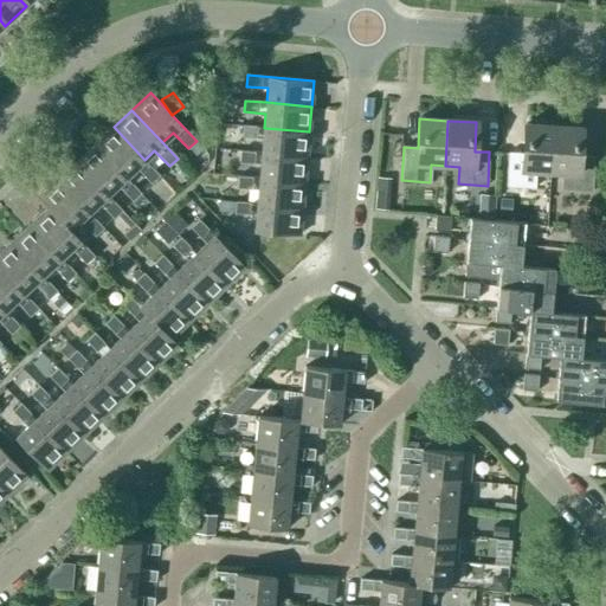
[(309,131),(264,128),(243,126),(242,137),(263,139),(262,153),(307,158),(309,131)]
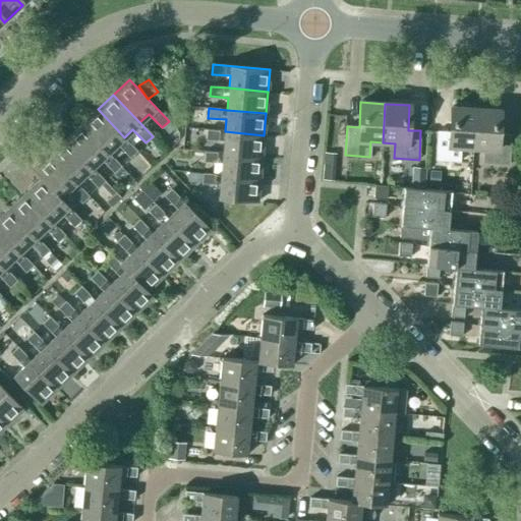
[(472,148),(475,109),(451,108),(450,132),(437,131),(435,161),(460,162),(460,148),(472,148)]
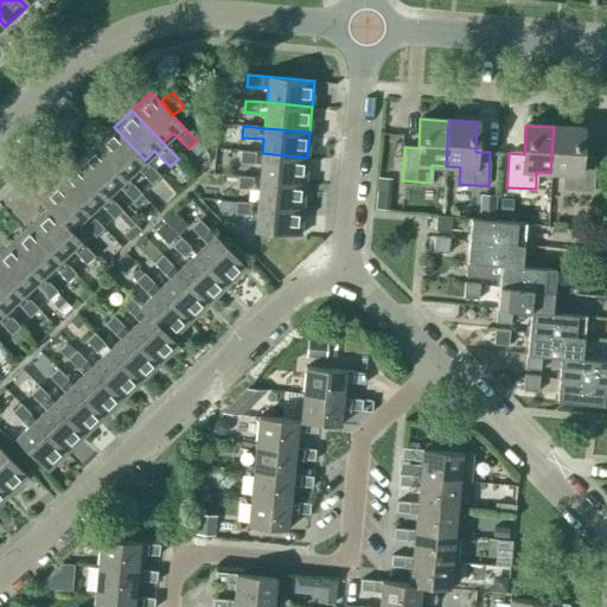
[(159,176),(145,160),(114,127),(95,145),(126,178),(136,168),(151,184),(159,176)]
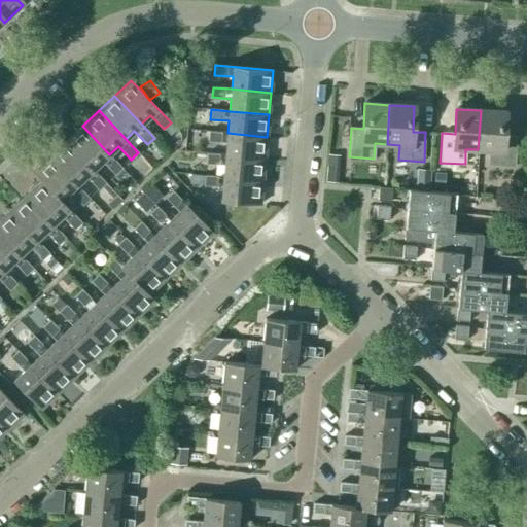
[(481,110),(478,149),(491,150),(490,166),(515,167),(517,138),(503,137),(505,112),(481,110)]
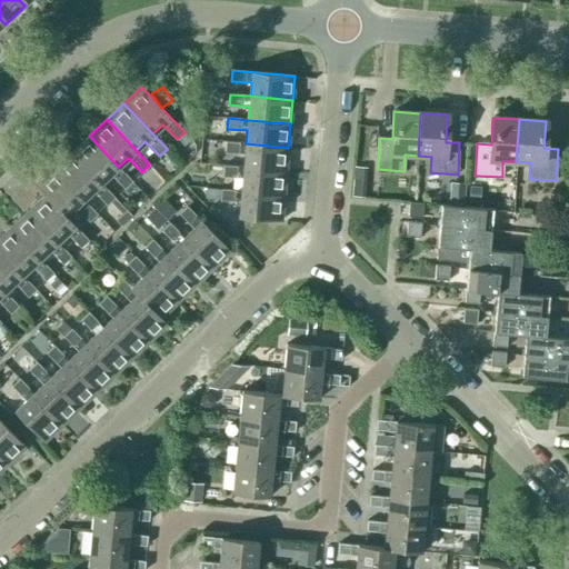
[(131,181),(118,167),(89,136),(71,152),(100,183),(110,173),(123,189),(131,182),(131,181)]
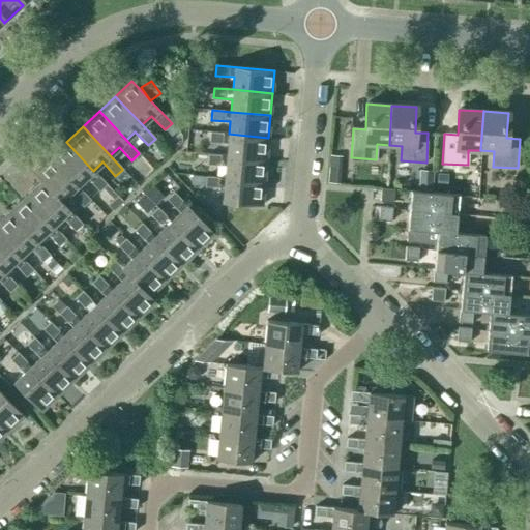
[(268,138),(229,134),(210,133),(209,142),(228,144),(227,156),(266,159),(268,138)]
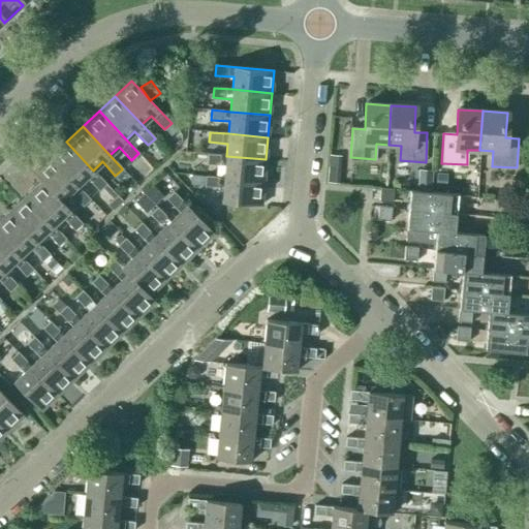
[(106,184),(93,170),(66,142),(50,157),(76,185),(86,177),(99,191),(106,184)]
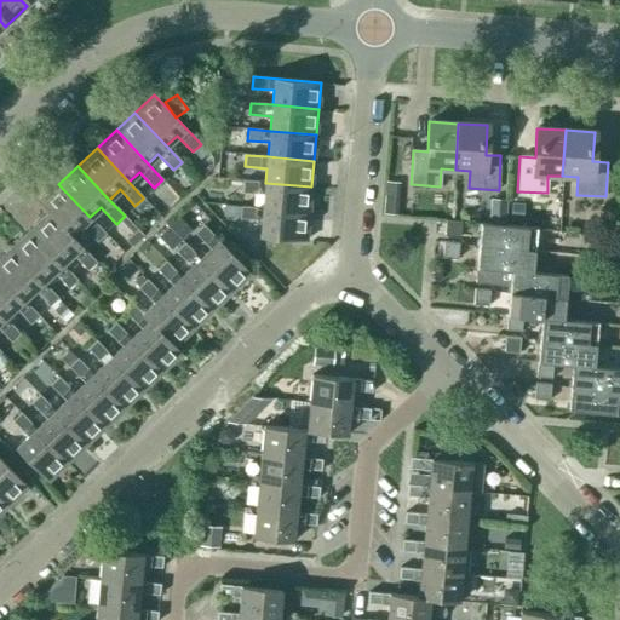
[(311,187),(265,183),(244,181),(242,193),(264,194),(263,208),(309,213),(311,187)]
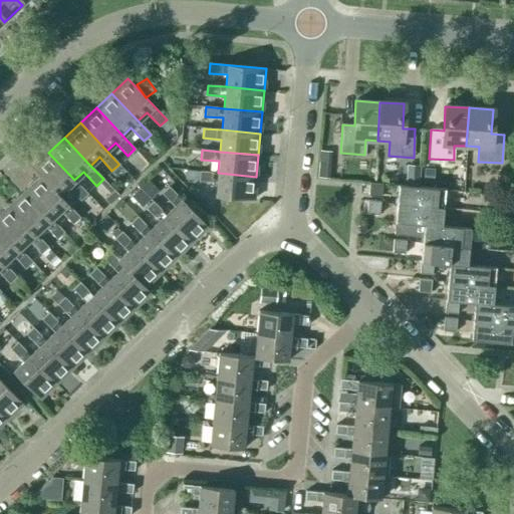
[(87,194),(74,180),(48,153),(32,169),(40,177),(58,196),(58,195),(67,187),(80,200),(87,194)]
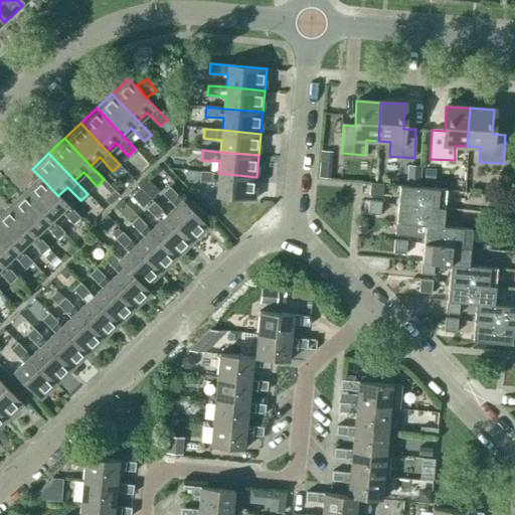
[(330,179),(332,162),(319,161),(318,178),(330,179)]
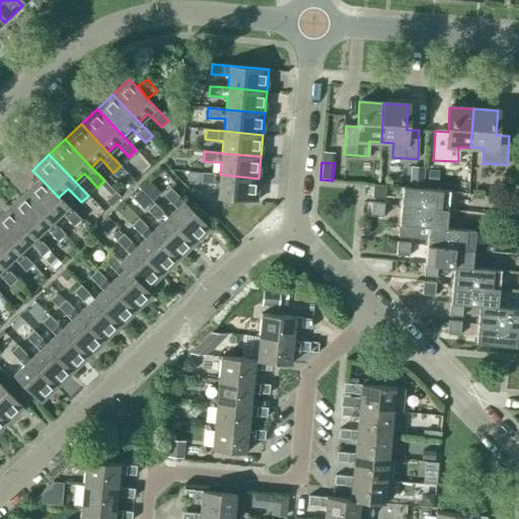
[(113,172),(118,178),(125,171),(120,166),(113,172)]
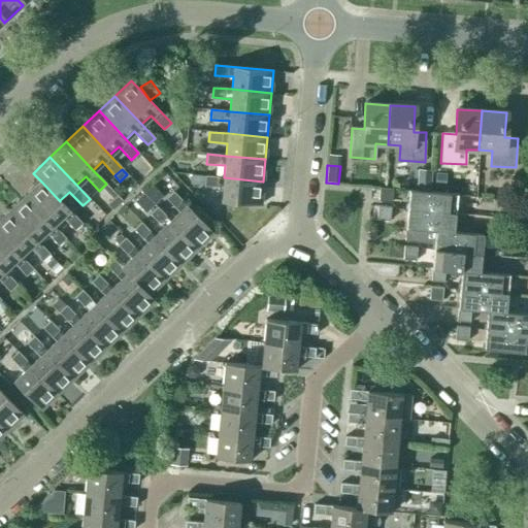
[(431,190),(431,169),(417,169),(417,190),(431,190)]
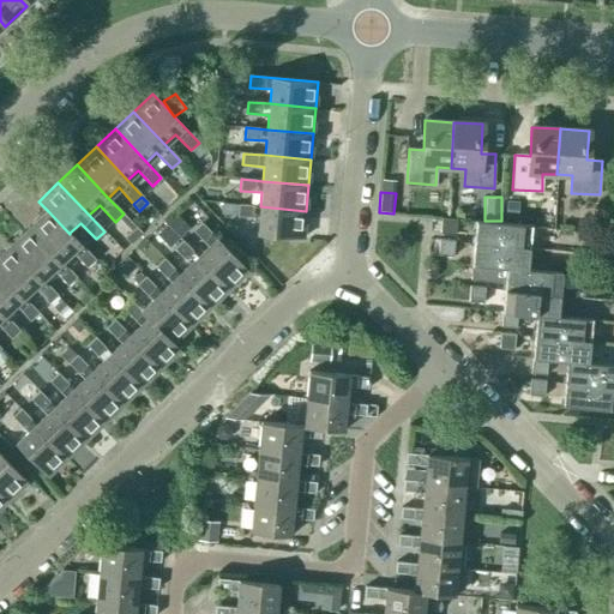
[(239,205),(238,216),(259,218),(258,234),(304,239),(306,211),(260,206),(239,205)]
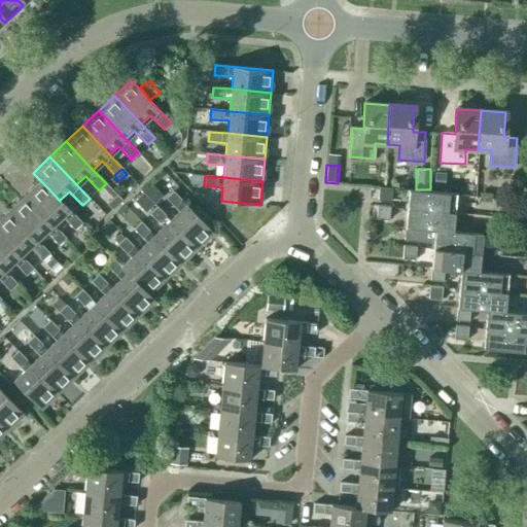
[(81,222),(60,200),(60,201),(41,181),(26,196),(53,224),(62,216),(74,230),(81,222)]
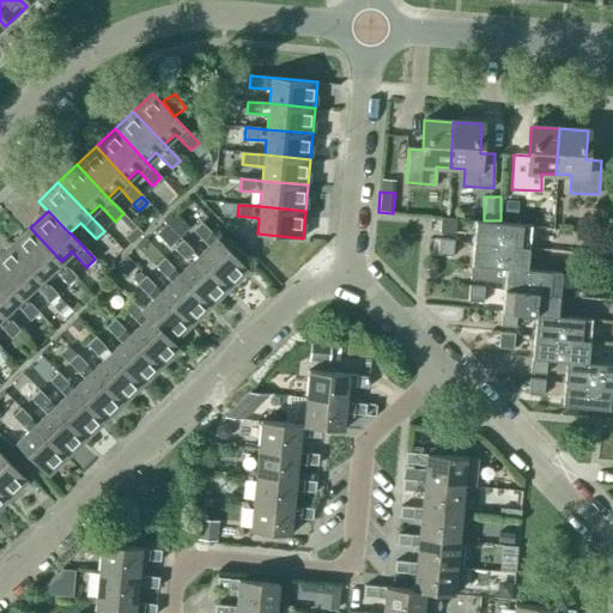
[(169,247),(189,228),(176,214),(156,234),(169,247)]
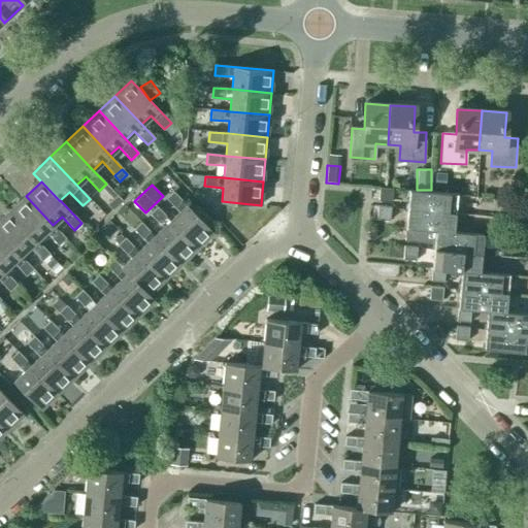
[(391,202),(393,189),(380,188),(377,201),(391,202)]
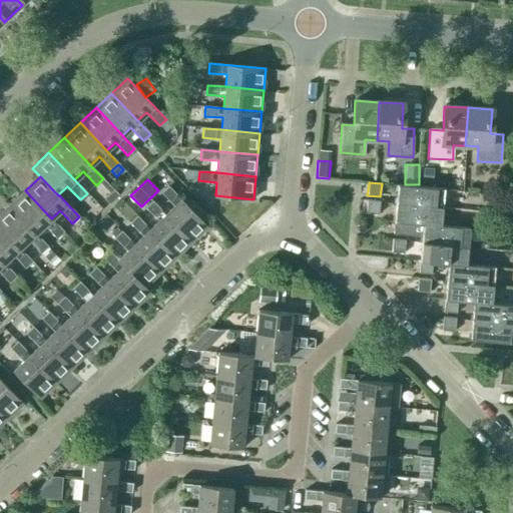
[(396,203),(443,208),(444,189),(398,184),(396,203)]
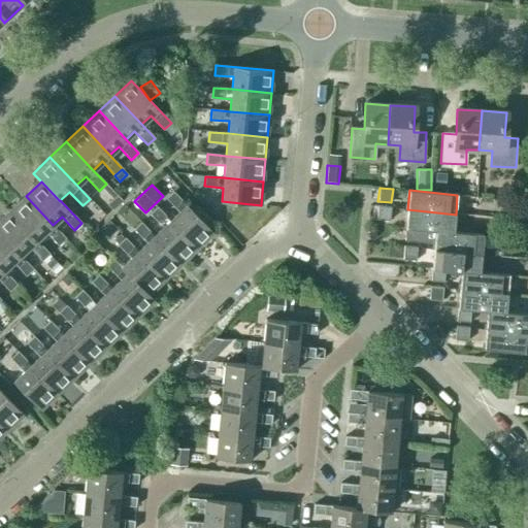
[(170,221),(197,250),(213,233),(173,192),(166,198),(179,211),(170,221)]
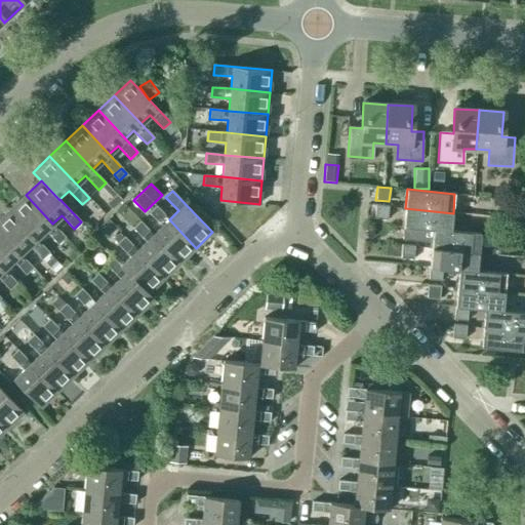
[(65,237),(52,224),(26,195),(9,210),(36,239),(45,231),(57,244),(65,237)]
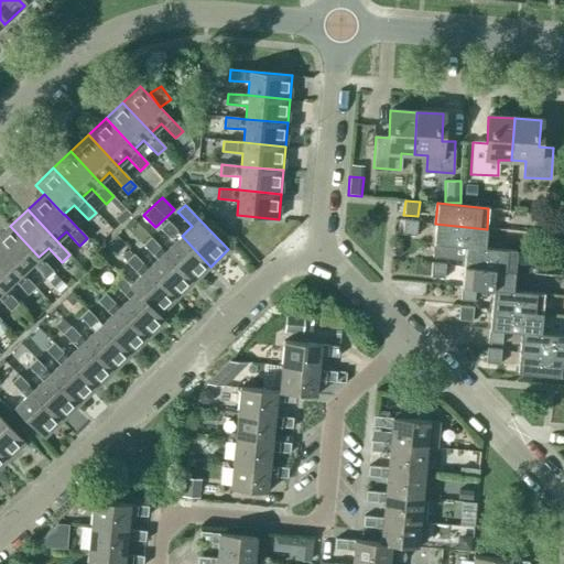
[(126,209),(115,218),(120,224),(130,215),(126,209)]
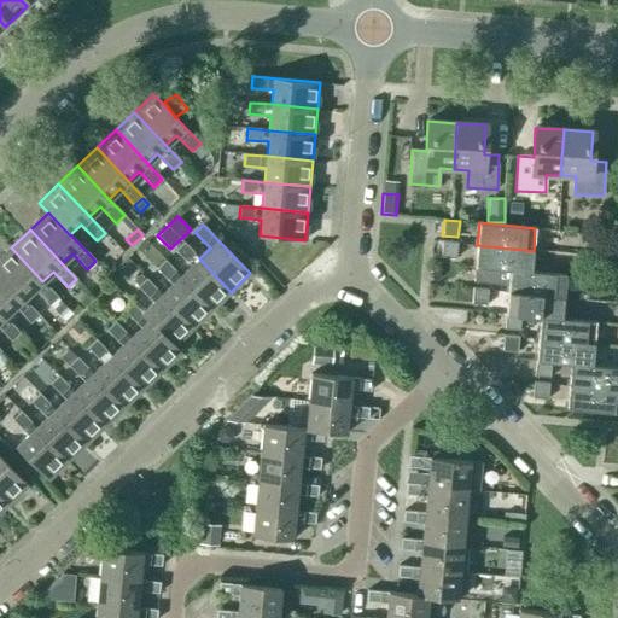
[(456,258),(458,243),(442,242),(441,257),(456,258)]
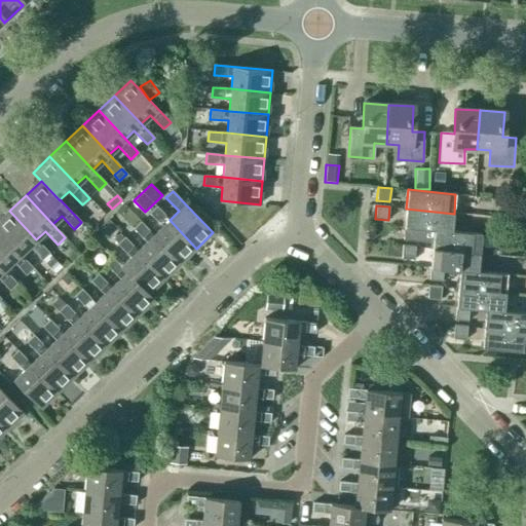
[(196,249),(170,220),(156,207),(149,213),(162,226),(153,235),(180,263),(196,249)]
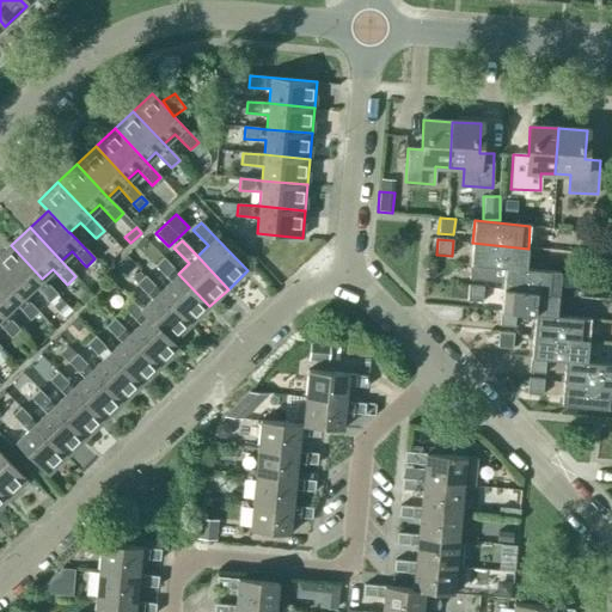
[(526,270),(526,269),(528,249),(472,243),(470,264),(485,265),(485,267),(505,268),(526,270)]
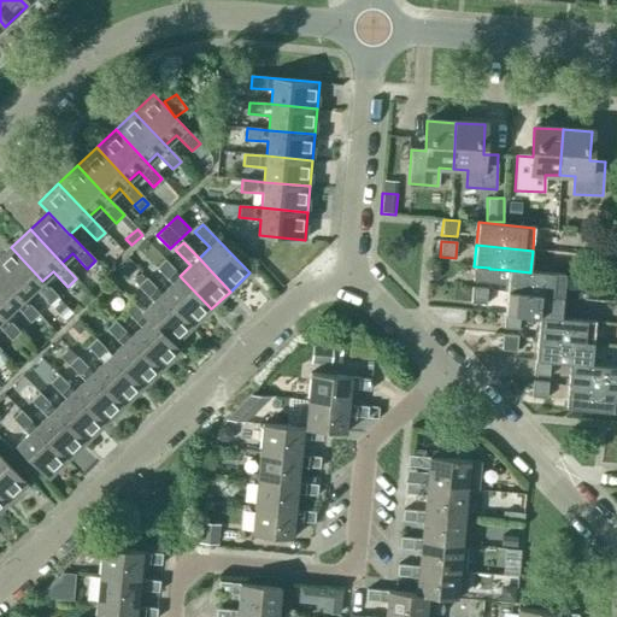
[(58,297),(42,281),(11,247),(0,257),(0,272),(23,298),(34,288),(50,304),(57,297),(58,297)]
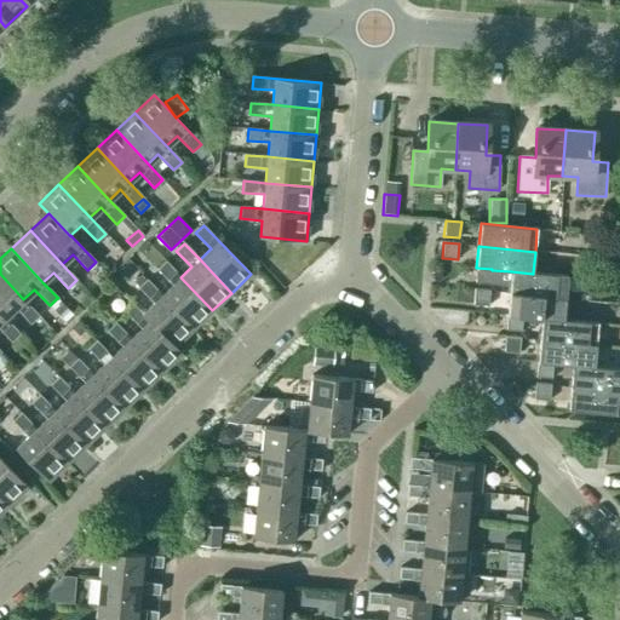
[(212,310),(181,277),(166,262),(158,269),(172,286),(162,296),(193,328),(212,310)]
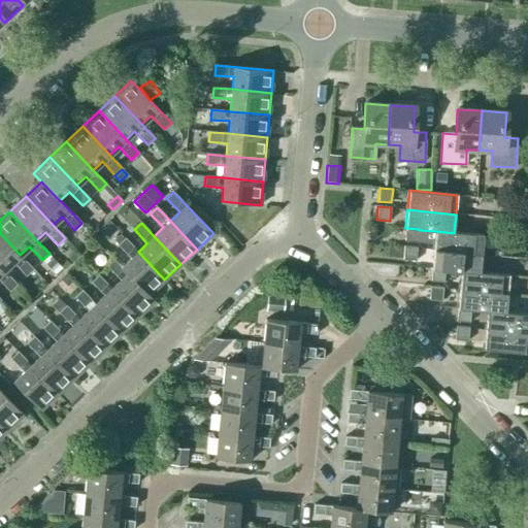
[(404,241),(434,243),(435,231),(419,230),(419,229),(405,228),(404,241)]
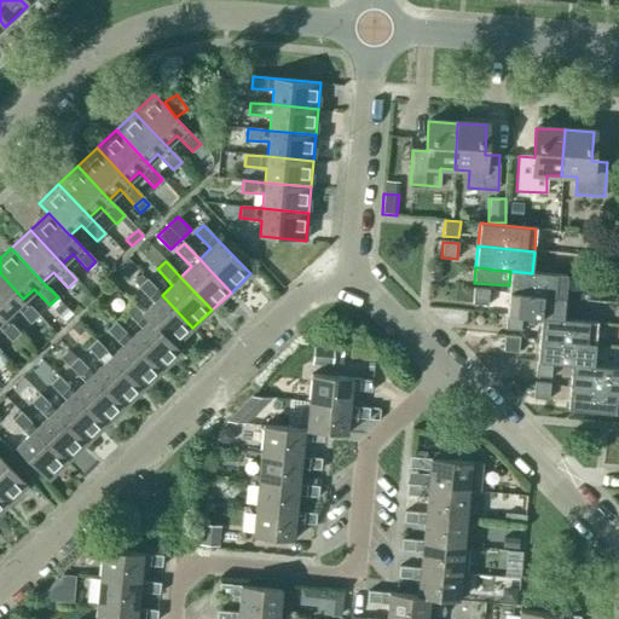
[(567,276),(532,272),(532,273),(510,271),(509,285),(508,293),(565,298),(567,276)]
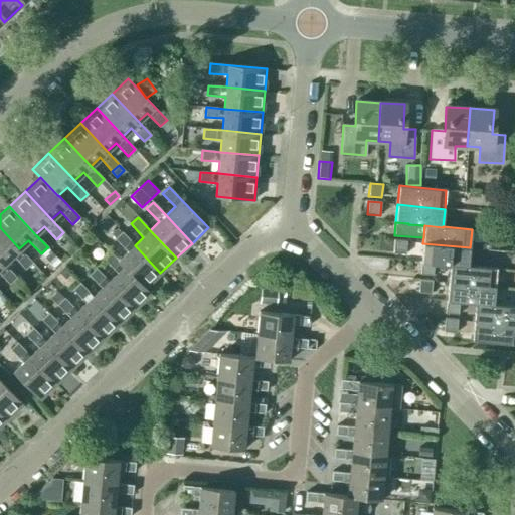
[(32,263),(19,248),(0,227),(0,260),(4,264),(12,255),(25,269),(32,263)]
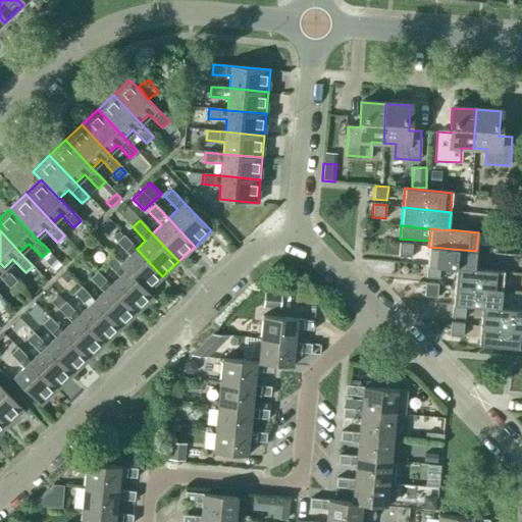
[(162,276),(137,249),(123,236),(116,242),(129,256),(120,264),(147,292),(162,276)]
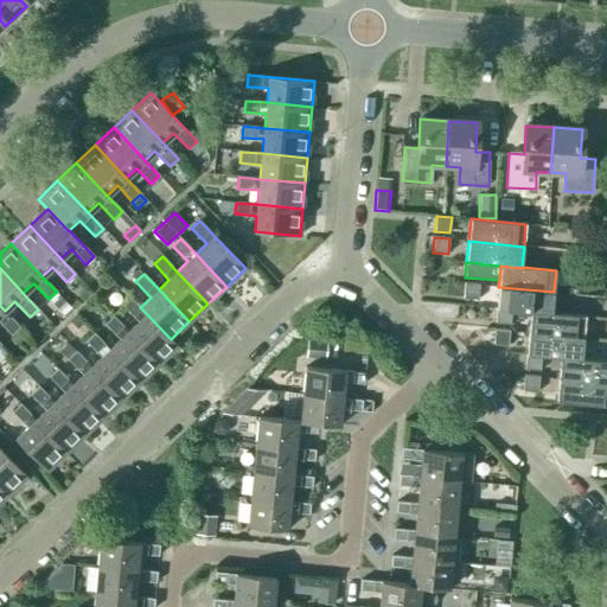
[(478,300),(479,285),(465,283),(464,299),(478,300)]
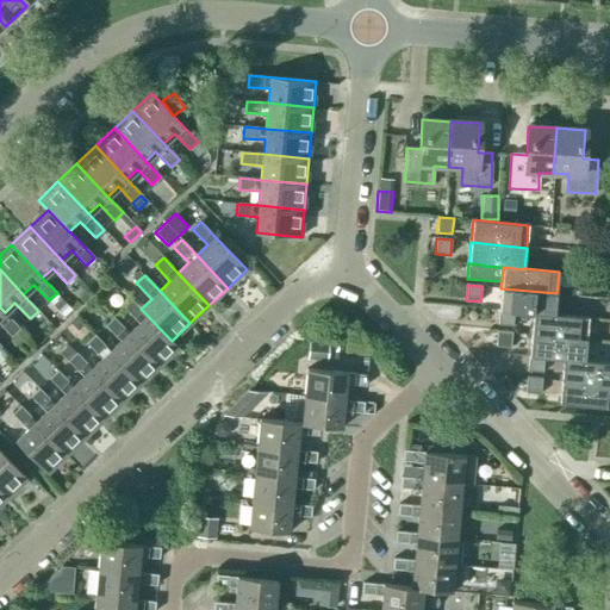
[(554,315),(556,293),(500,288),(499,310),(514,311),(514,312),(533,313),(554,315)]
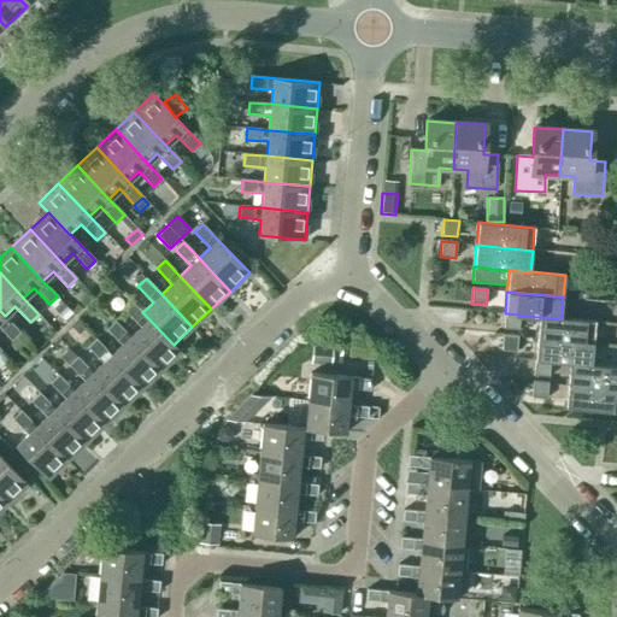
[(50,304),(48,305),(56,313),(65,305),(57,297),(50,304)]
